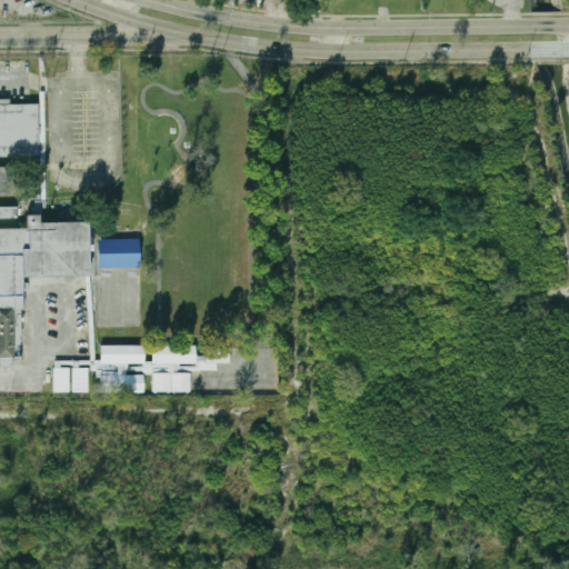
[(3,16),(0,16),(0,18),(12,18),(12,9),(3,9),(3,16)]
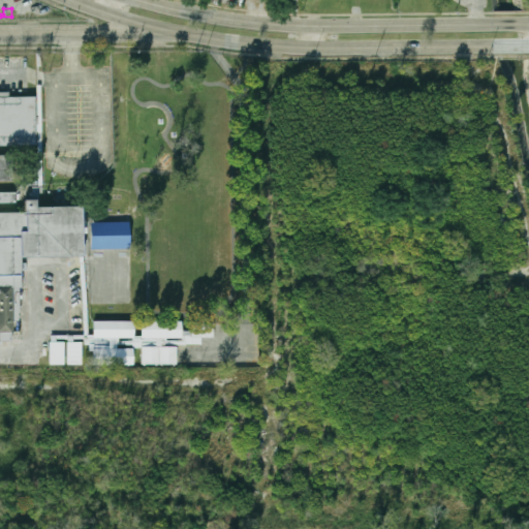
[(0,96),(34,96),(35,179),(0,179),(0,212),(79,211),(81,256),(20,258),(21,342),(0,342),(0,153),(29,153),(28,143),(0,143),(0,96)]
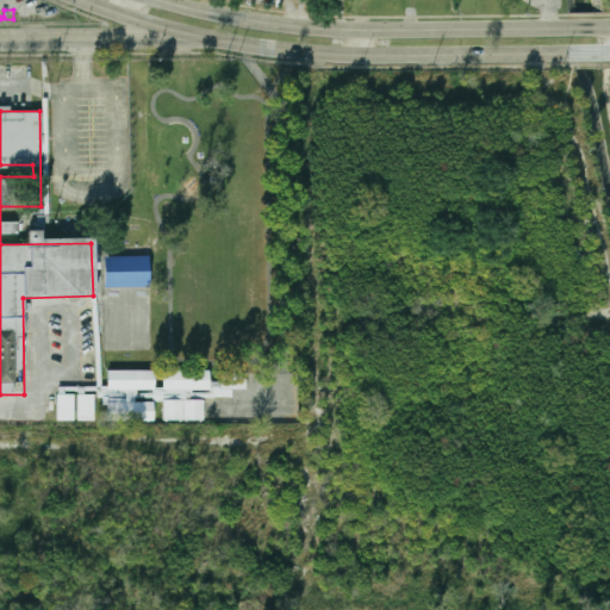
[(103,256),(147,256),(147,285),(103,286),(103,256)]
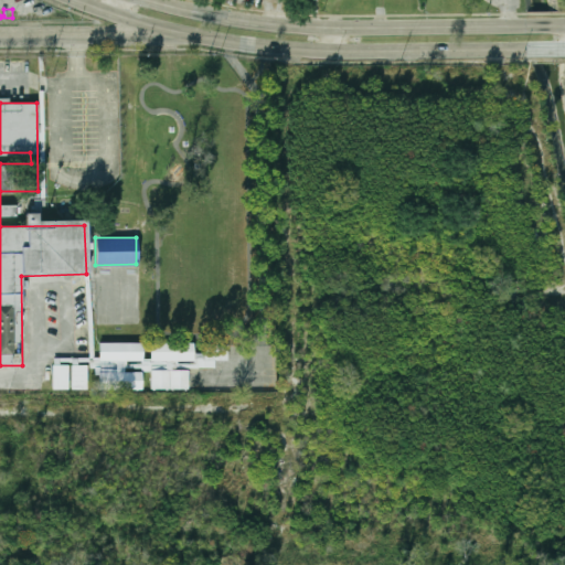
[(98,342),(141,342),(141,359),(98,360),(98,342)]
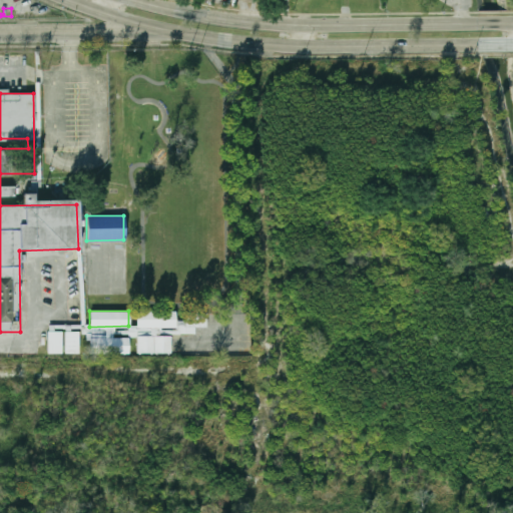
[(135,311),(174,311),(174,328),(135,328),(135,311)]
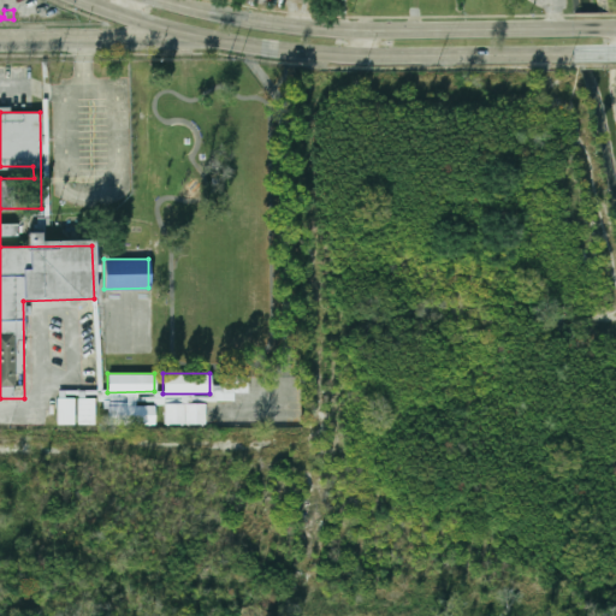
[(220,374),(247,374),(247,391),(220,391),(220,374)]
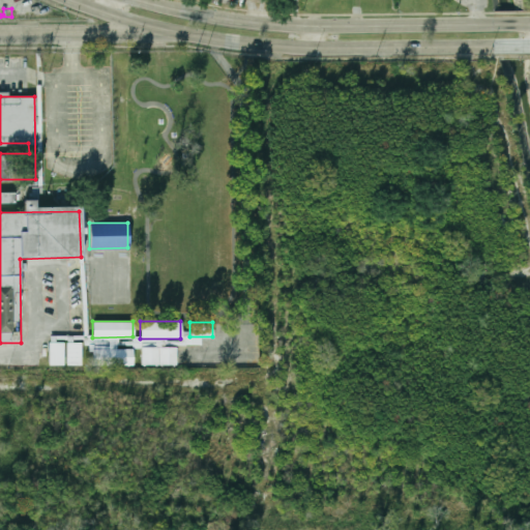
[(48,342),(62,342),(62,365),(48,365),(48,342)]
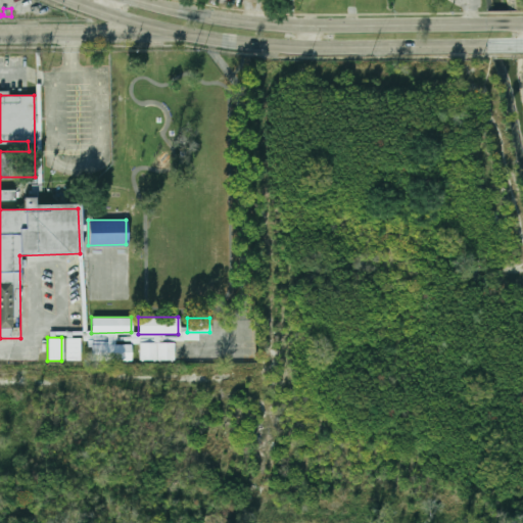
[(65,338),(80,338),(80,361),(65,361),(65,338)]
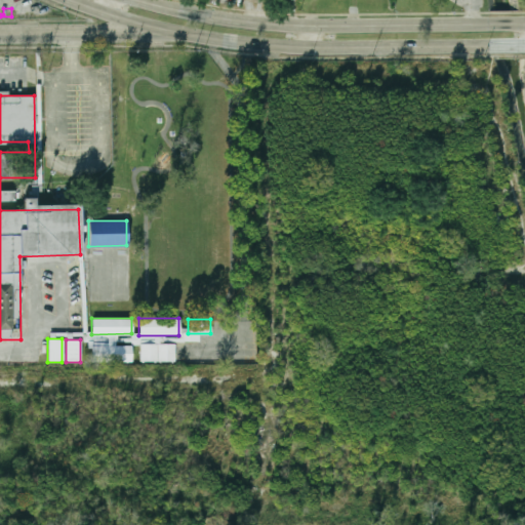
[(139,344),(173,344),(173,360),(139,360),(139,344)]
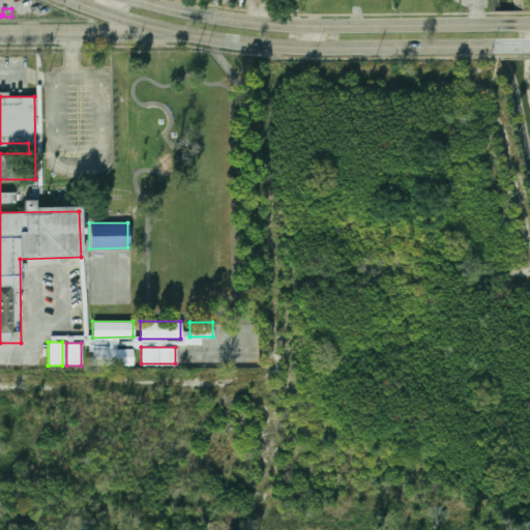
[(92,349),(131,349),(133,363),(92,363),(92,349)]
